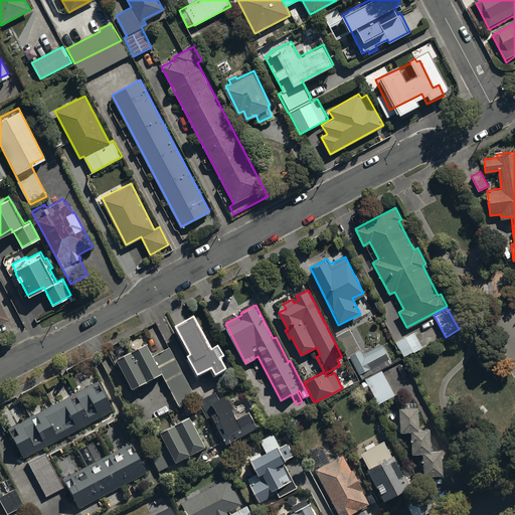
[(363,376),(381,368),(388,364),(386,359),(388,358),(381,344),(362,353),(350,329),(336,335),(347,357),(349,356),(360,378),(363,376)]
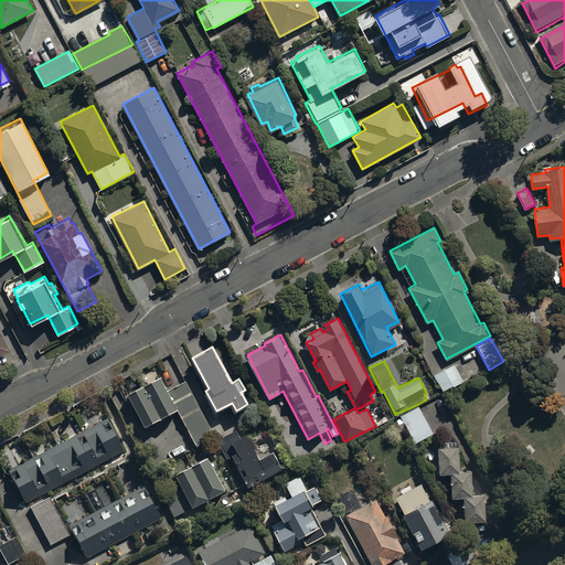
[(462,380),(454,363),(434,374),(443,390),(462,380)]
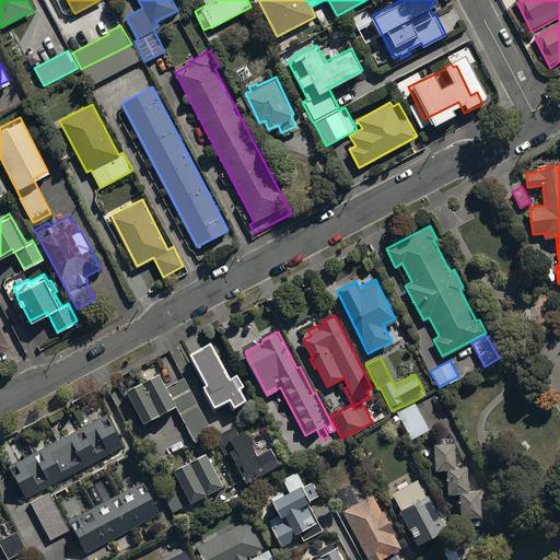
[(214,432),(185,376),(166,386),(159,372),(127,389),(143,420),(176,403),(197,441),(214,432)]
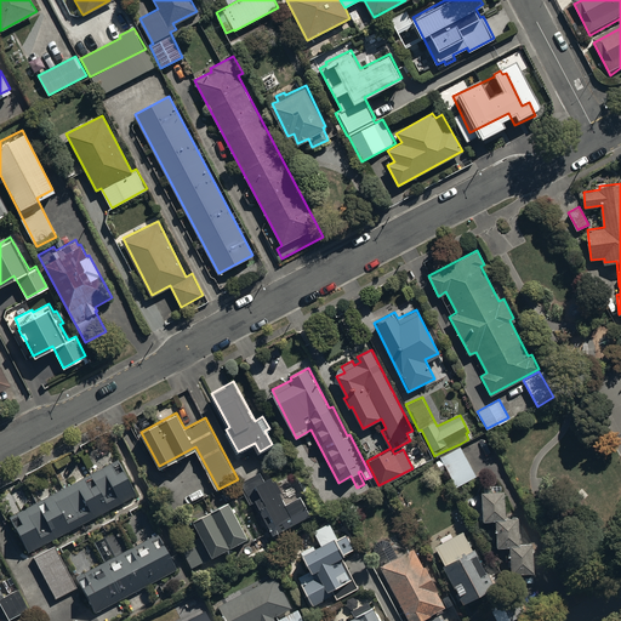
[(460,444),(438,454),(455,486),(476,477),(460,444)]
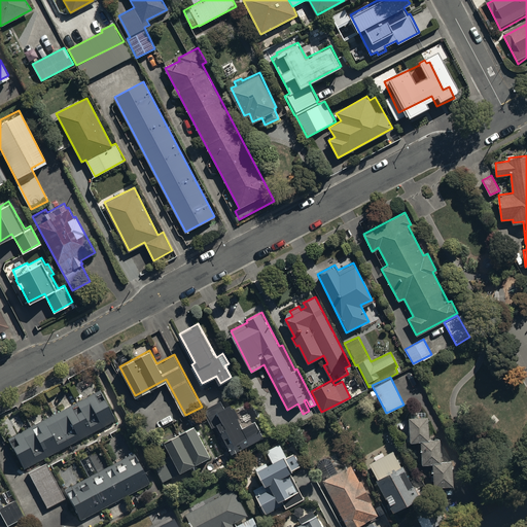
[(24,467),(115,419),(100,390),(8,438),(24,467)]
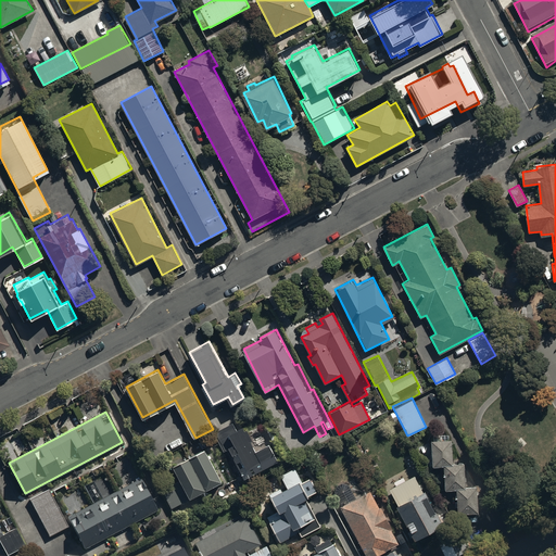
[(234,422),(214,432),(224,451),(230,447),(245,478),(278,460),(269,442),(255,449),(251,440),(253,439),(248,427),(245,428),(243,425),(237,428),(234,422)]
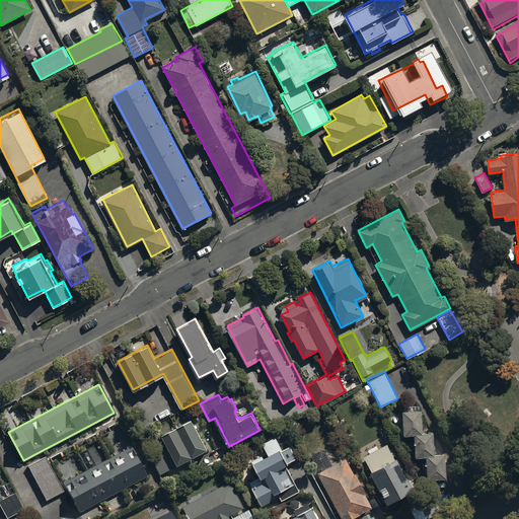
[(422,431),(420,409),(400,410),(402,433),(413,432),(415,455),(425,455),(426,477),(445,475),(443,452),(435,452),(433,430),(422,431)]
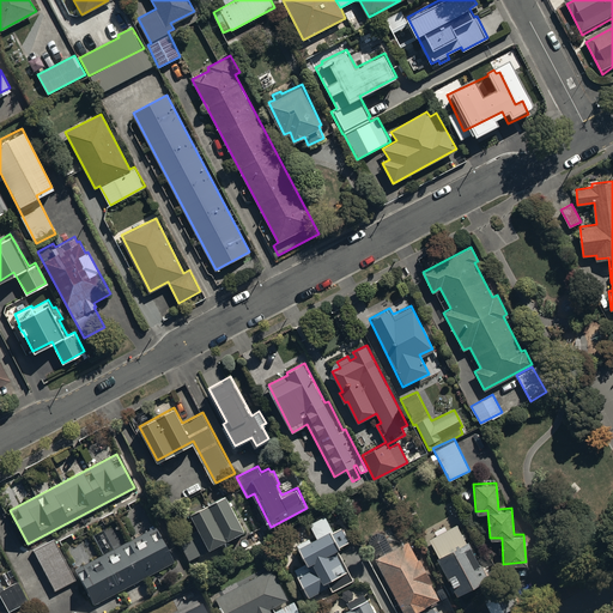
[(247,528),(226,493),(223,495),(219,489),(207,495),(211,501),(192,511),(200,527),(178,539),(190,560),(247,528)]
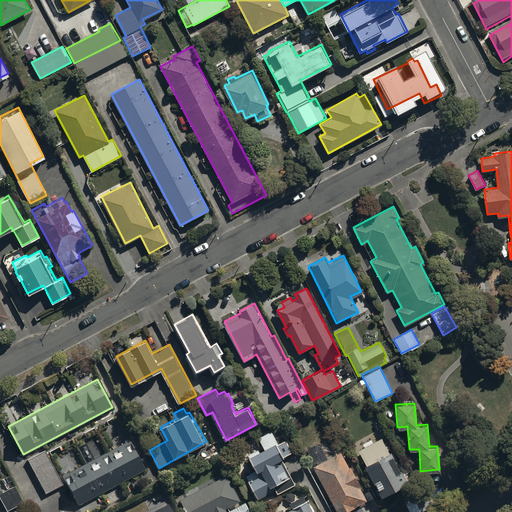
[(278,492),(295,483),(282,458),(285,456),(284,455),(293,450),(288,439),(280,444),(272,430),(259,437),(265,447),(259,450),(259,449),(249,454),(258,470),(261,469),(263,473),(249,480),(259,497),(276,488),(278,492)]
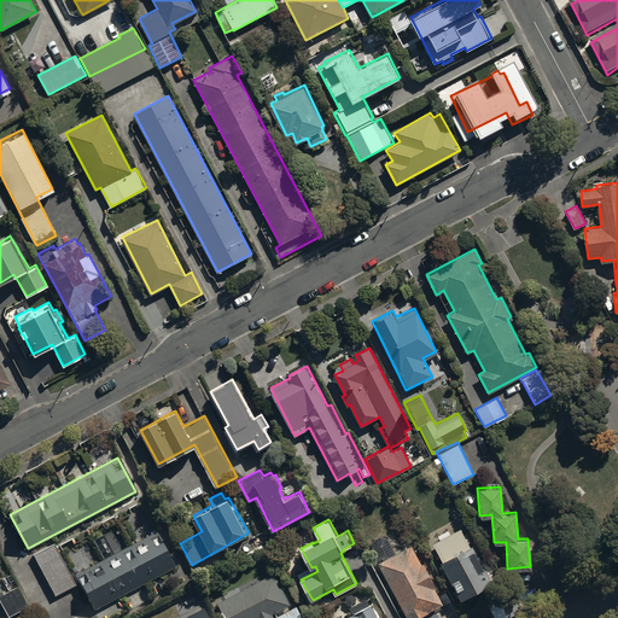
[(442,559),(439,560),(459,598),(500,576),(490,559),(481,564),(467,537),(465,538),(460,529),(433,543),(442,559)]
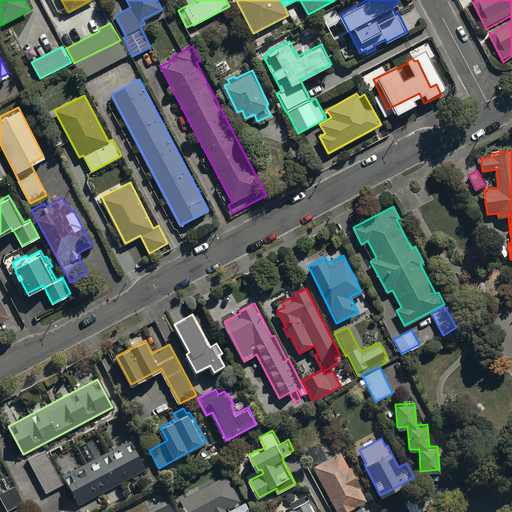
[(79,504),(145,468),(129,439),(63,474),(79,504)]
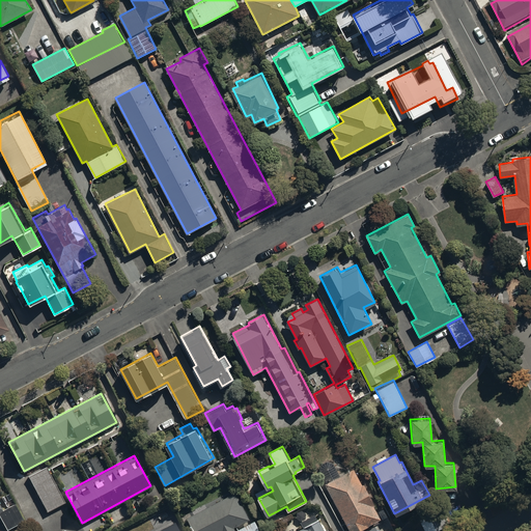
[(328,481),(326,482),(351,530),(378,530),(372,521),(381,516),(355,468),(340,475),(332,458),(319,466),(328,481)]
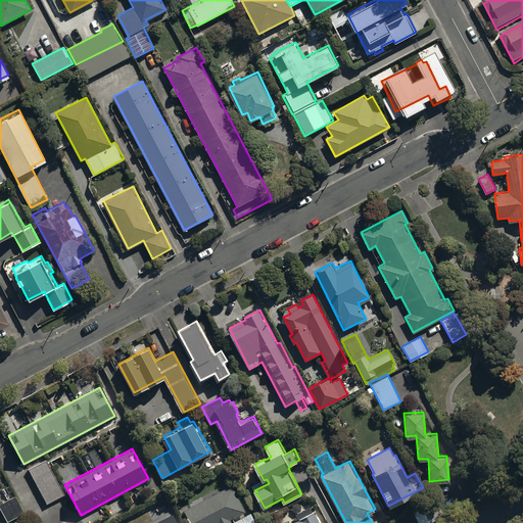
[(64,493),(46,459),(28,468),(47,503),(64,493)]
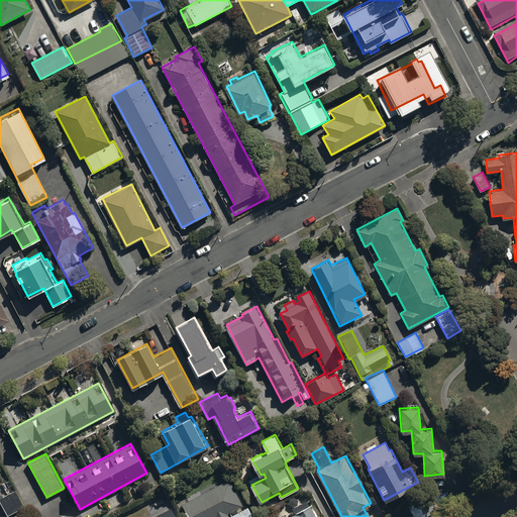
[(230,479),(183,503),(190,516),(223,516),(230,514),(231,516),(253,516),(248,507),(232,515),(231,512),(243,505),(230,479)]
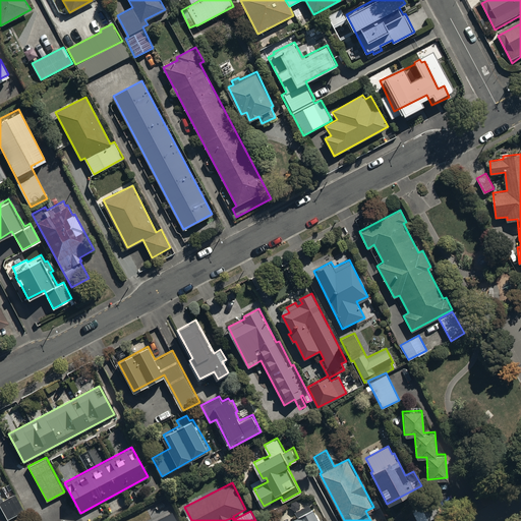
[(0,505),(7,519),(24,510),(15,494),(3,500),(0,493),(0,505)]
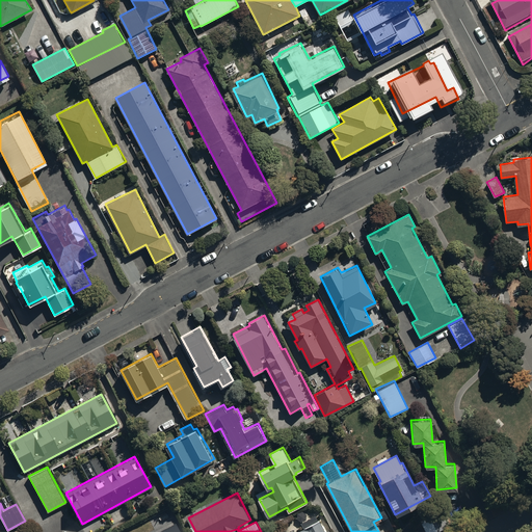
[(434,508),(419,517),(427,531),(435,531),(446,526),(434,508)]
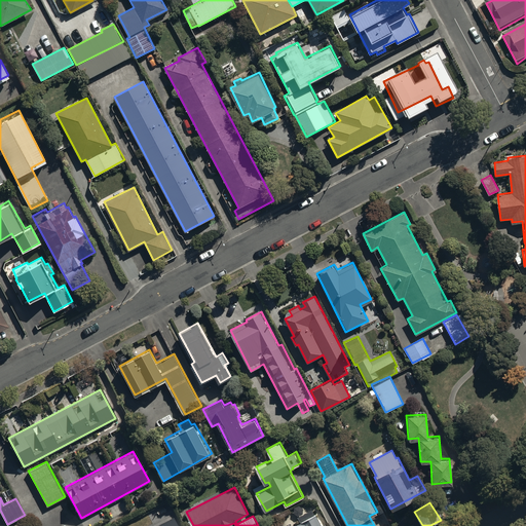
[(178,525),(171,512),(162,516),(163,518),(147,525),(178,525)]
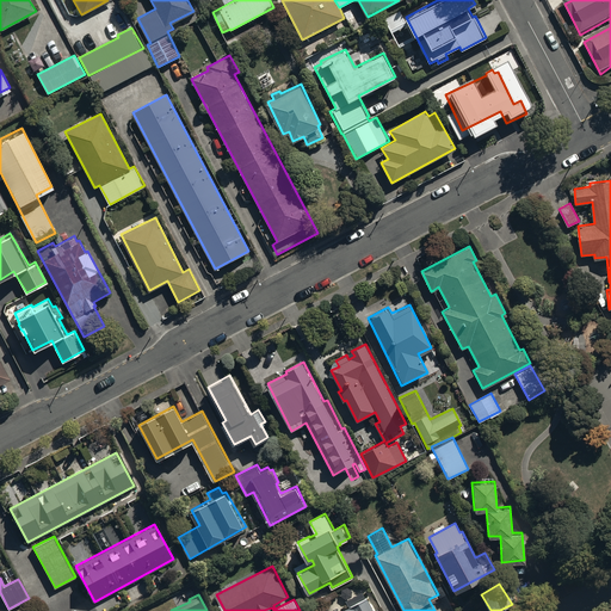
[(376,610),(368,594),(351,603),(351,604),(338,610),(376,610)]
